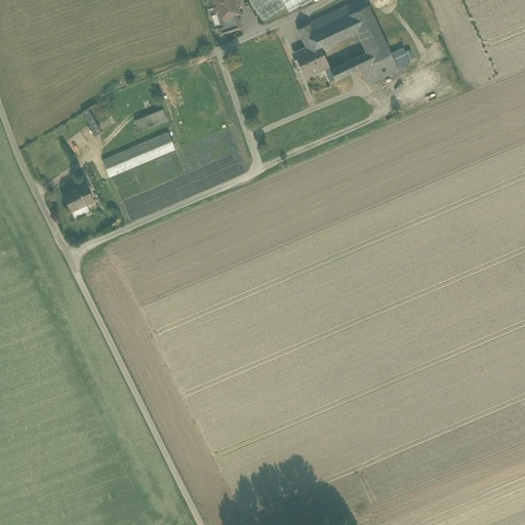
[(224,26),(225,27),(238,22),(235,14),(239,13),(237,6),(237,4),(236,0),(212,0),(214,5),(213,7),(215,12),(217,13),(219,21),(221,19),(224,26)]
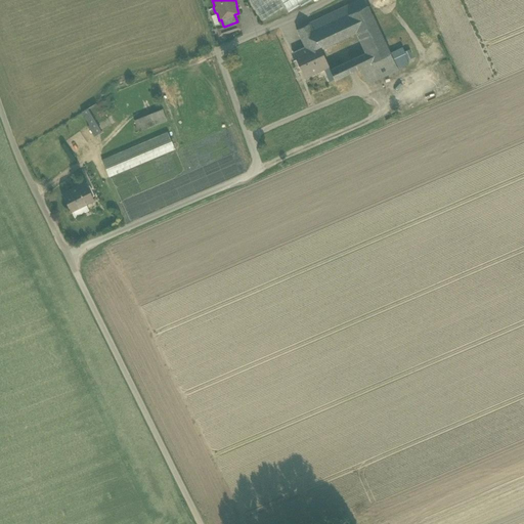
[(249,0),(262,20),(285,7),(287,10),(303,0),(249,0)]
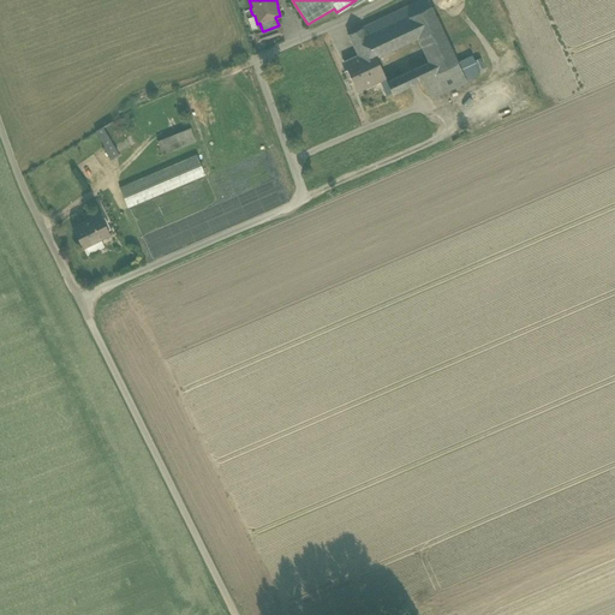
[(419,0),(393,12),(398,22),(408,43),(417,40),(407,18),(430,6),(427,0),(419,0)]
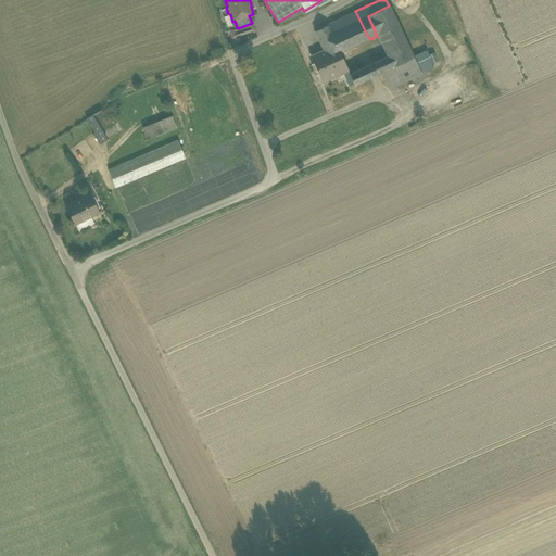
[(377,36),(387,55),(392,68),(414,58),(414,57),(389,5),(368,16),(377,36)]
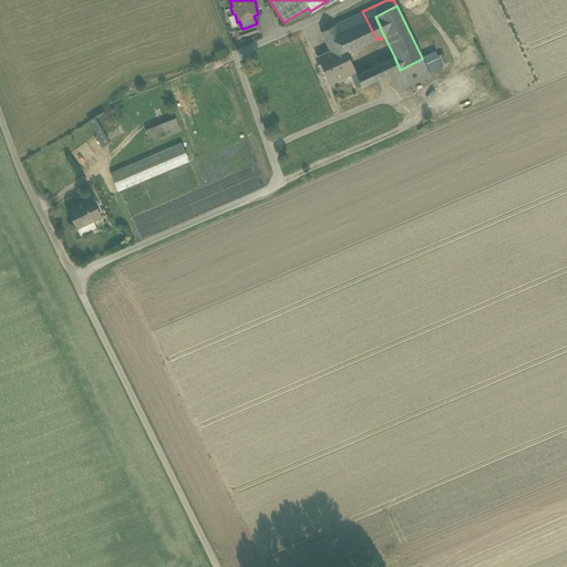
[(362,11),(334,26),(338,33),(367,20),(362,11)]
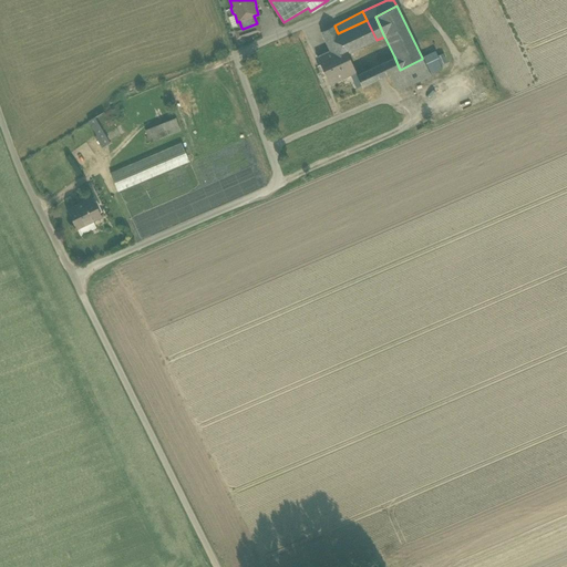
[(237,22),(235,14),(229,17),(234,30),(241,28),(239,21),(237,22)]
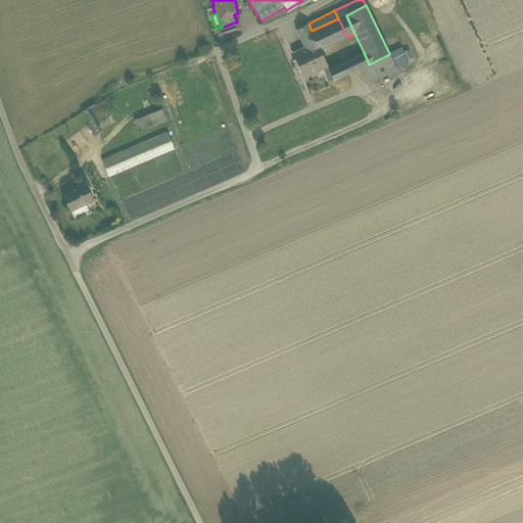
[(317,41),(321,50),(347,37),(338,18),(312,31),(308,24),(295,30),(303,47),(317,41)]
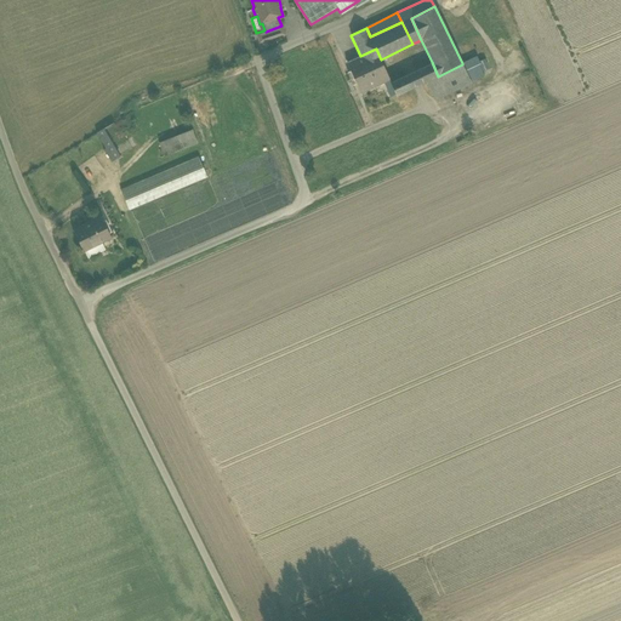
[(256,33),(260,43),(284,34),(281,26),(266,32),(265,30),(256,33)]
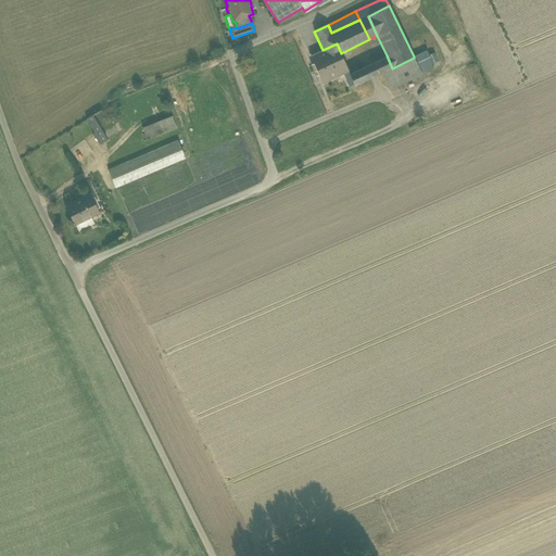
[(311,55),(323,83),(343,73),(349,70),(341,53),(337,43),(323,50),(311,55)]
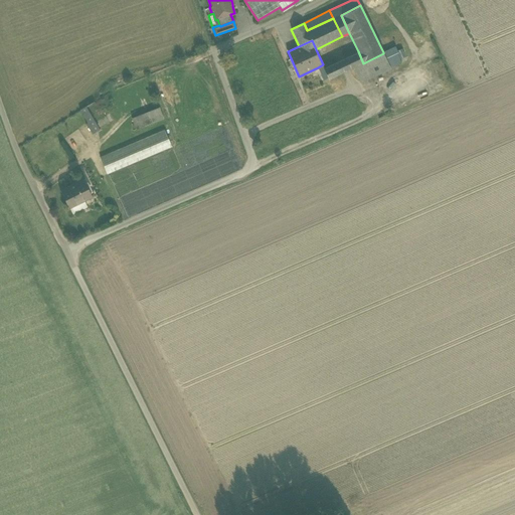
[(383,53),(386,58),(397,53),(398,53),(397,51),(395,46),(383,52),(383,53)]
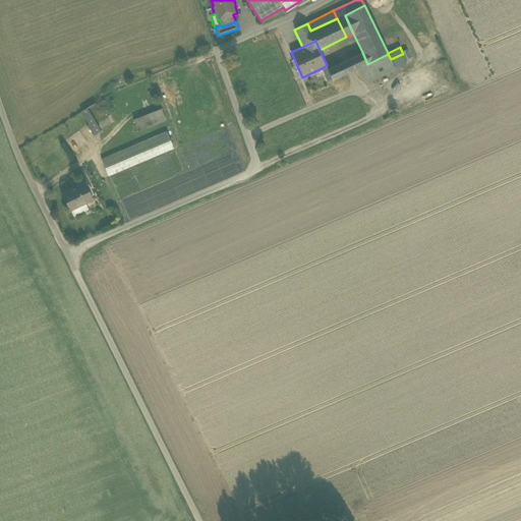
[(403,54),(402,54),(404,60),(411,57),(407,49),(402,52),(403,54)]
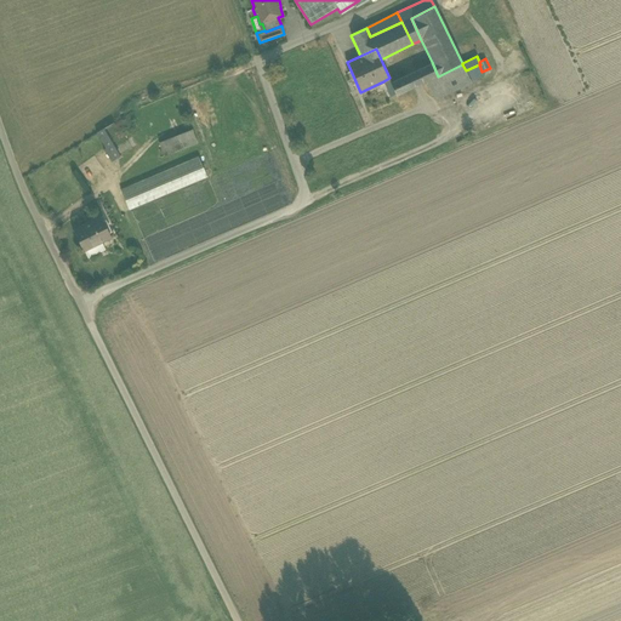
[(425,83),(438,77),(432,62),(416,70),(422,84),(425,83)]
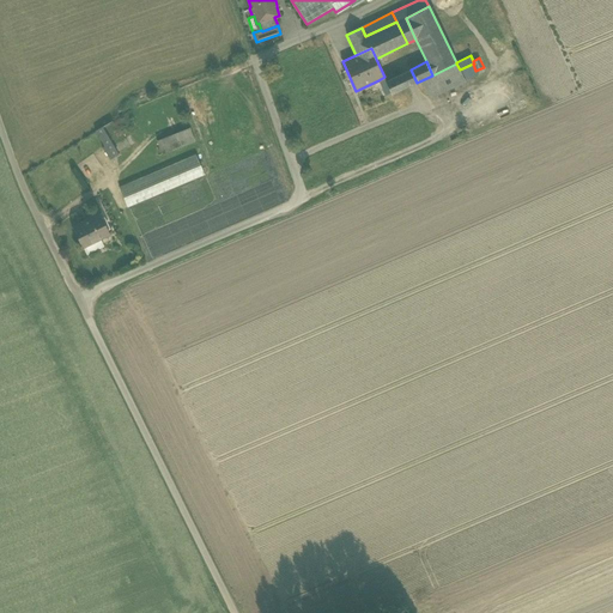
[(456,64),(432,76),(442,93),(465,82),(465,80),(460,70),(456,64)]
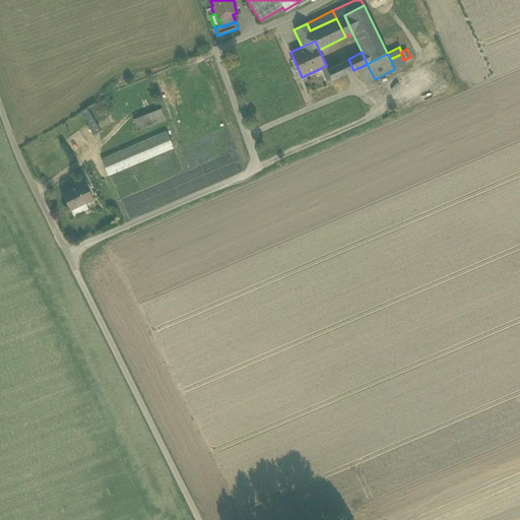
[(405,63),(403,60),(401,54),(390,59),(394,68),(405,63)]
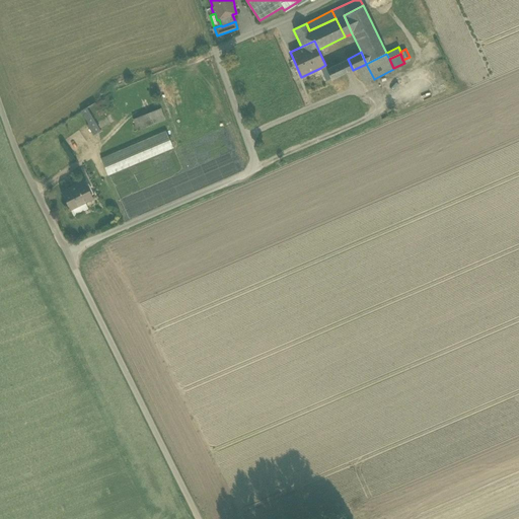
[(346,73),(353,70),(348,59),(341,62),(346,73)]
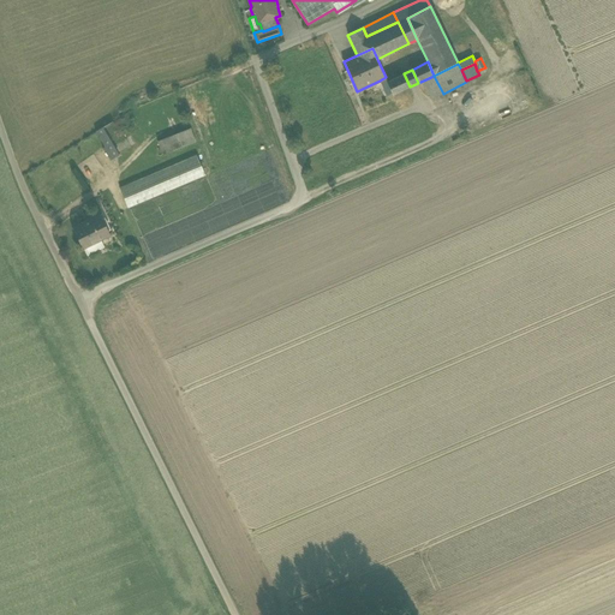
[(394,95),(410,87),(404,73),(388,81),(386,77),(380,81),(387,95),(393,93),(394,95)]
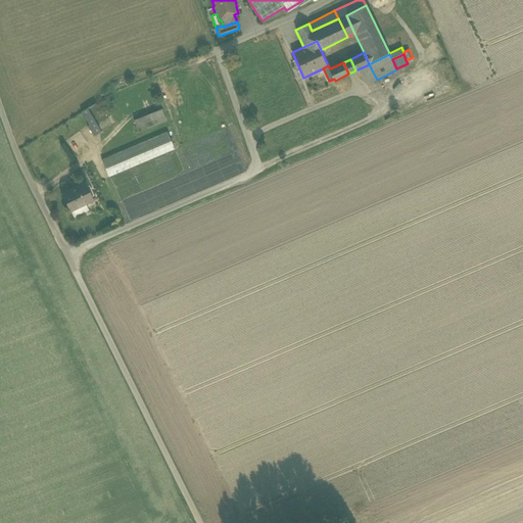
[(365,85),(377,80),(369,64),(358,69),(365,85)]
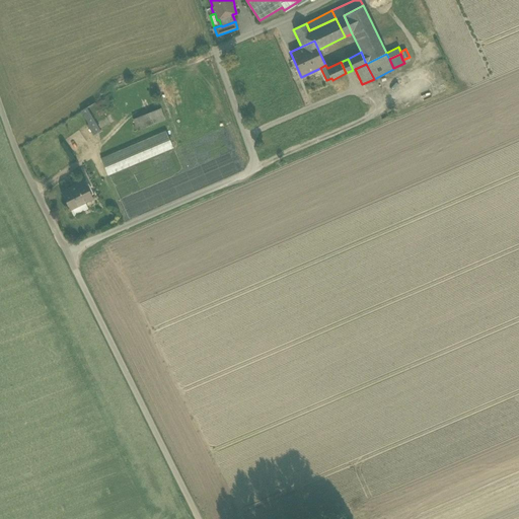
[(100,131),(86,107),(80,112),(88,124),(86,126),(93,136),(99,132),(99,131),(100,131)]
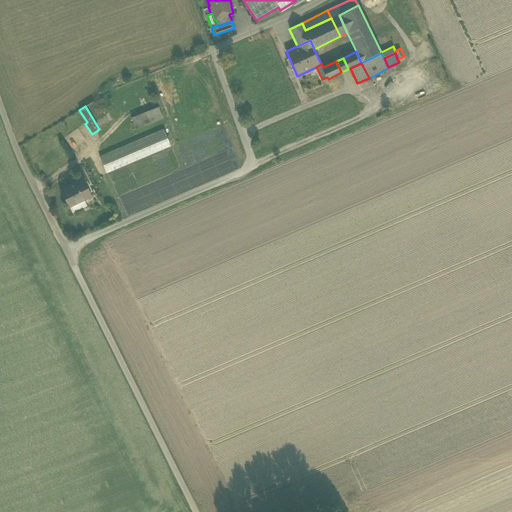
[(131,117),(135,128),(163,118),(159,107),(131,117)]
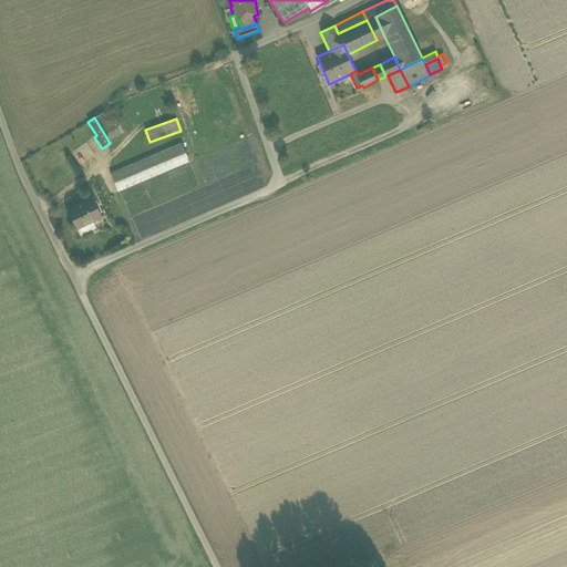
[(110,174),(117,193),(189,162),(181,143),(110,174)]
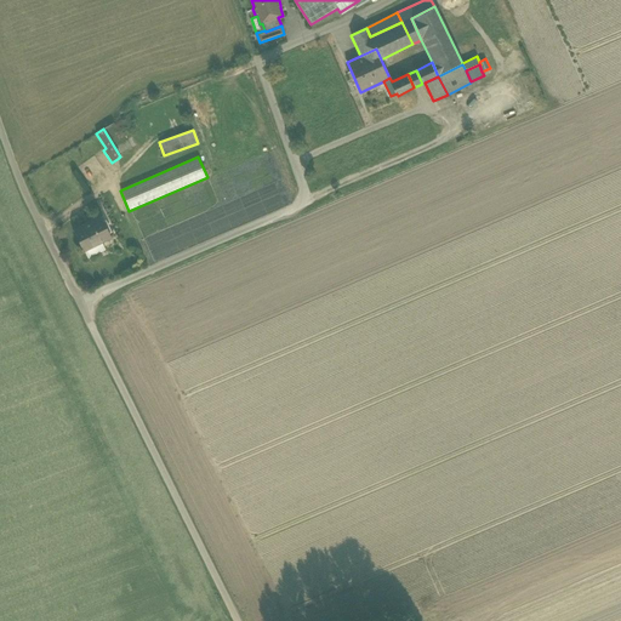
[(74,231),(81,248),(100,240),(101,243),(112,238),(100,214),(90,218),(92,222),(74,231)]
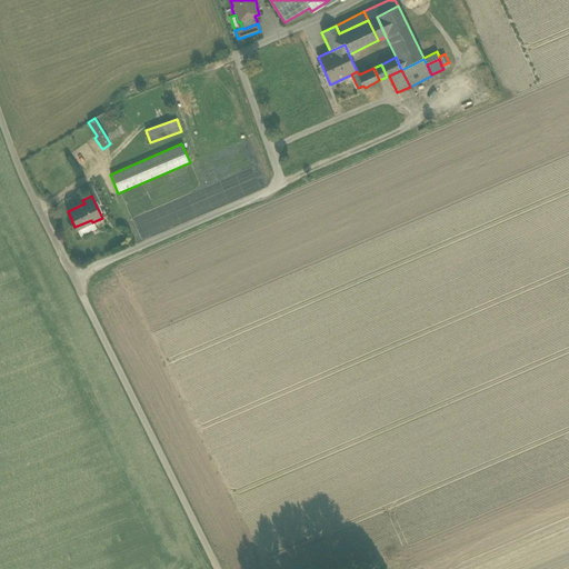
[(91,220),(75,227),(76,230),(92,222),(91,220)]
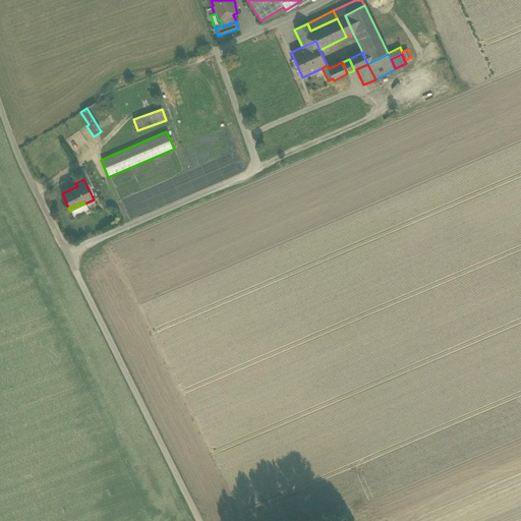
[(88,210),(84,204),(69,211),(72,217),(88,210)]
